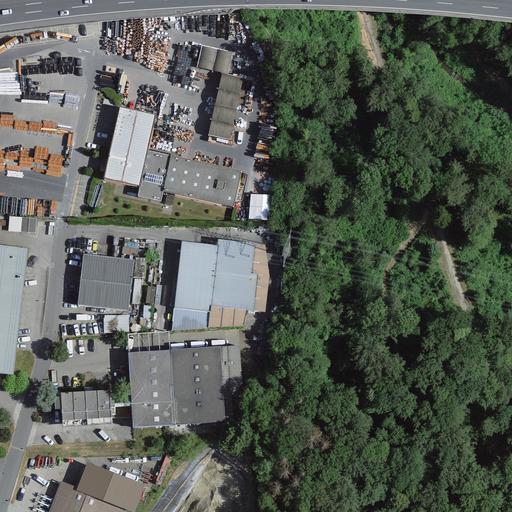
[(197,67),(221,71),(209,135),(231,139),(243,77),(228,74),(233,51),(202,45),(197,67)]
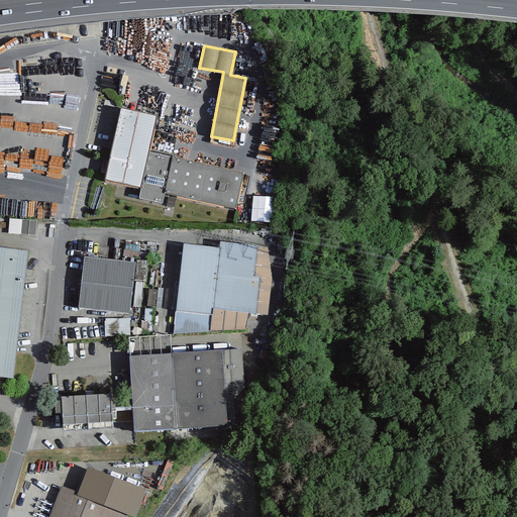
[(156,114),(119,107),(104,182),(138,189),(146,151),(156,114)]
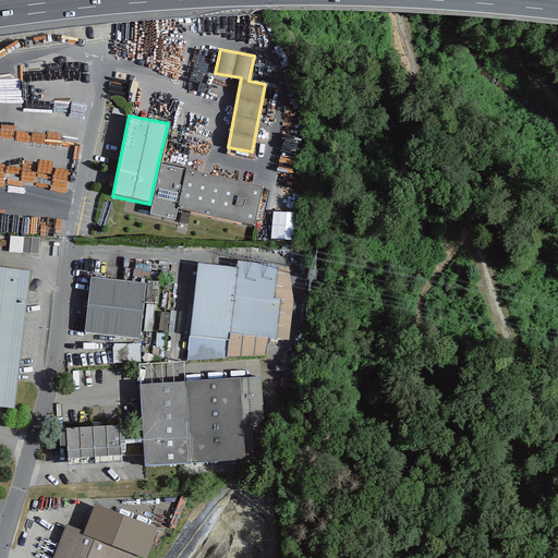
[(263,186),(158,164),(149,204),(254,227),(263,186)]
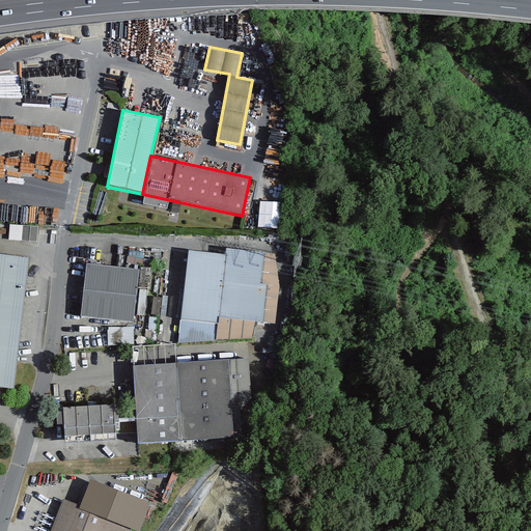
[(258,226),(279,227),(280,201),(260,200),(258,226)]
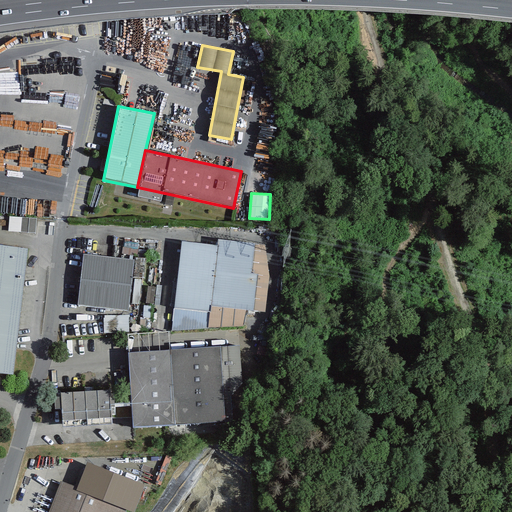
[(9,231),(37,232),(37,217),(10,216),(9,231)]
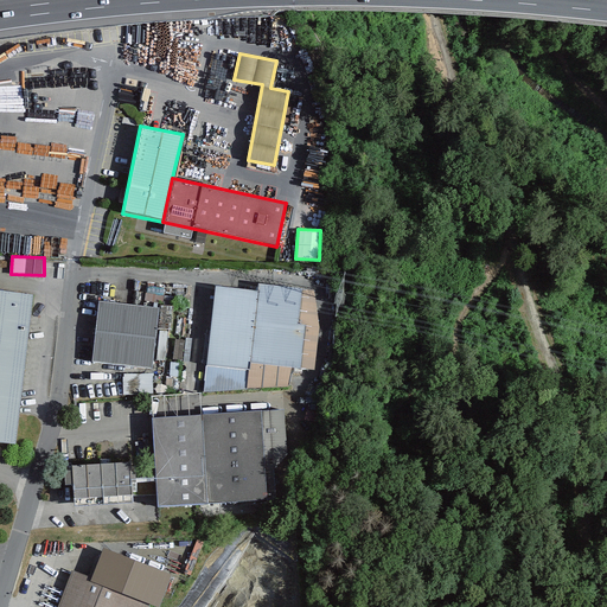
[(259,283),(257,289),(213,285),(202,391),(291,387),(299,287),(259,283)]
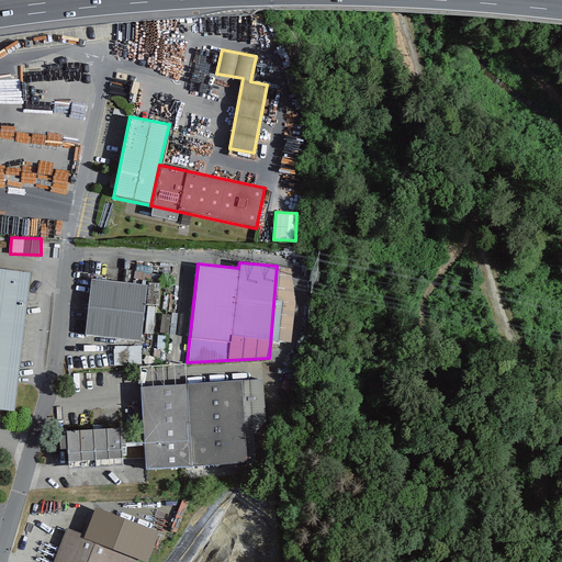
[(29,273),(0,269),(0,411),(13,412),(29,273)]
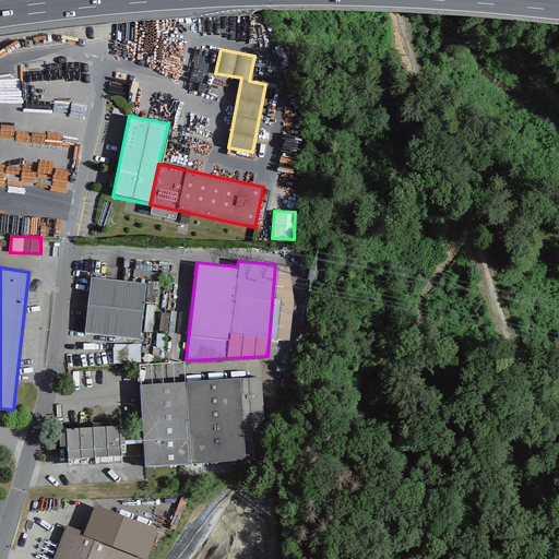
[(145,284),(88,276),(82,331),(139,339),(145,284)]
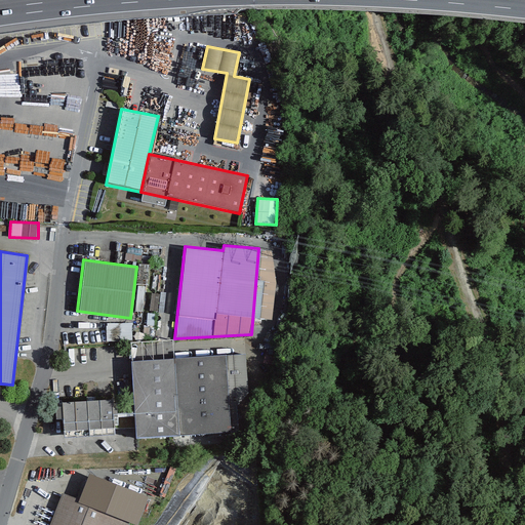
[(108,338),(132,339),(133,323),(108,322),(108,338)]
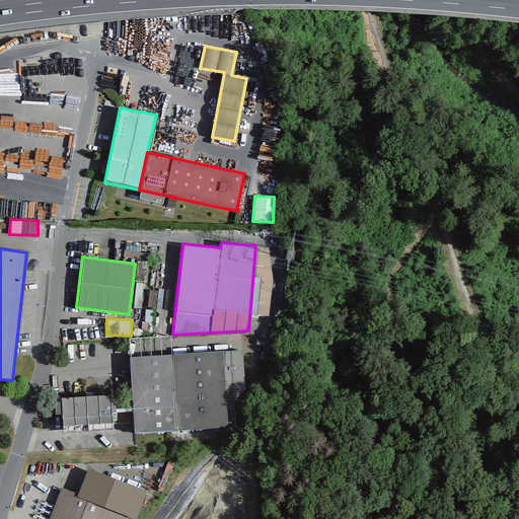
[(242,352),(127,358),(131,436),(246,430),(242,352)]
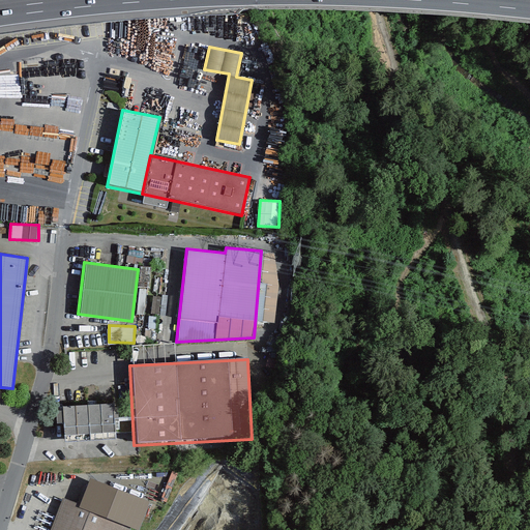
[(114,404),(55,406),(56,424),(62,423),(63,435),(89,434),(89,437),(115,436),(114,404)]
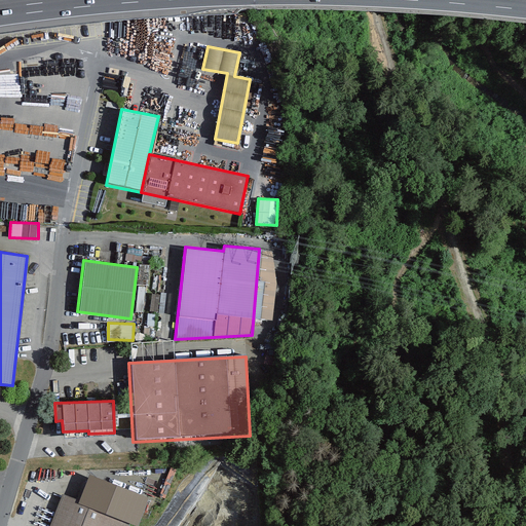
[(97,482),(92,494),(72,486),(68,497),(61,494),(48,525),(125,525),(137,497),(97,482)]
